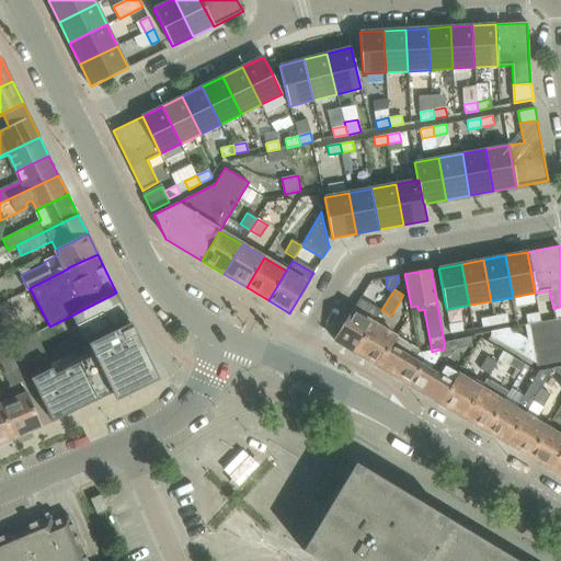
[(53,368),(31,379),(53,422),(112,392),(116,401),(159,379),(156,371),(133,325),(132,322),(127,324),(125,320),(128,318),(116,293),(71,316),(83,340),(87,339),(92,350),(91,350),(92,353),(88,355),(89,358),(56,374),(53,368)]
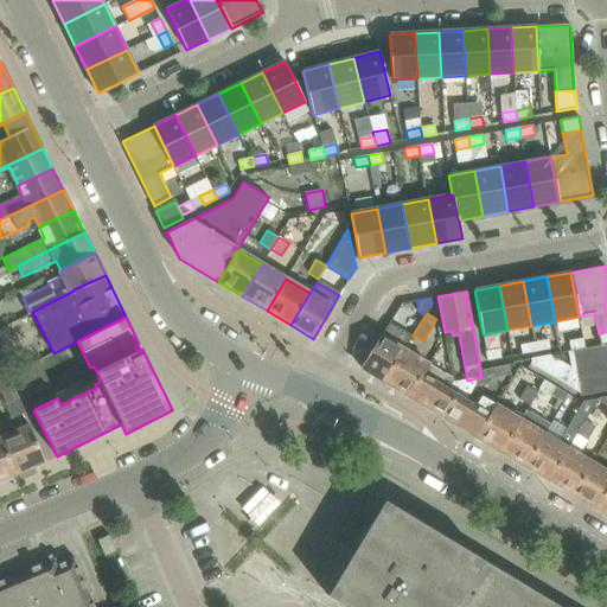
[(384,382),(404,350),(411,338),(389,324),(362,369),(384,382)]
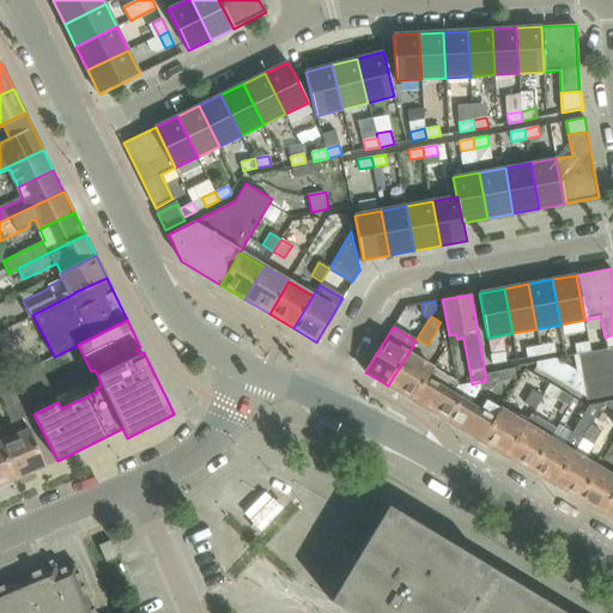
[(575,344),(576,353),(590,351),(589,341),(575,344)]
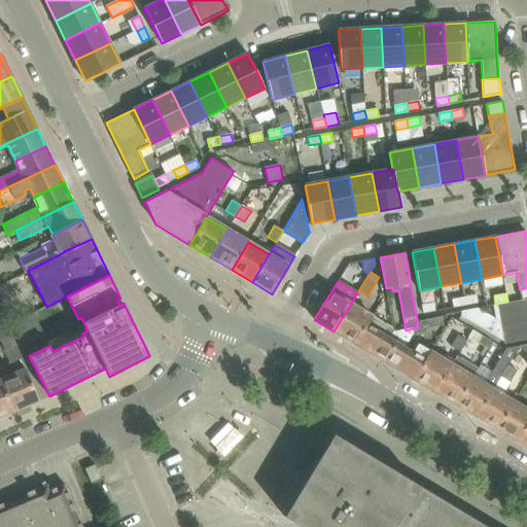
[(464,297),(465,306),(478,303),(476,294),(464,297)]
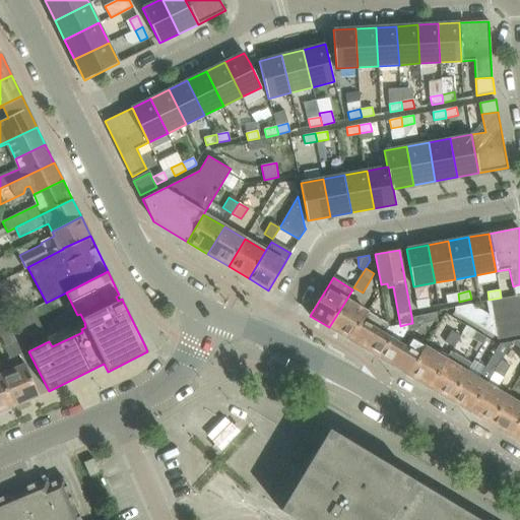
[(459,302),(458,294),(446,296),(447,304),(459,302)]
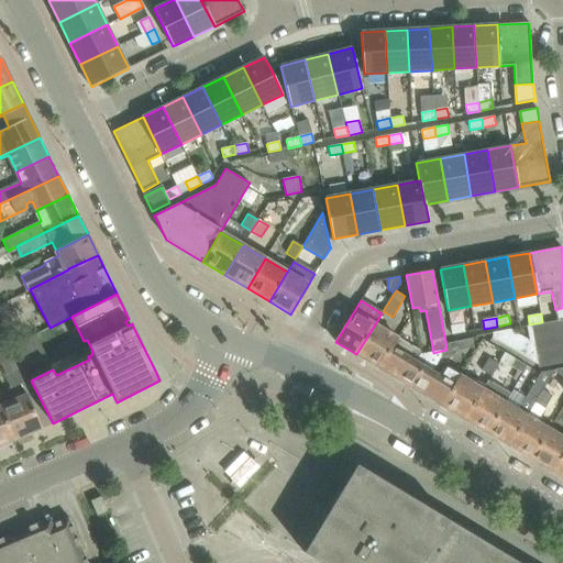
[(562,334),(562,319),(556,320),(530,326),(527,326),(529,341),(562,334)]
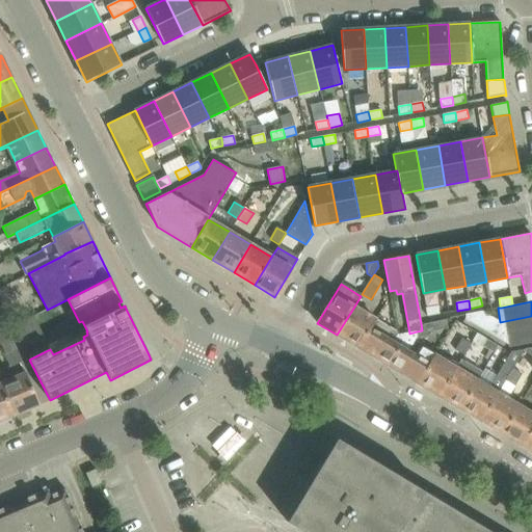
[(427,316),(440,314),(437,306),(425,308),(427,316)]
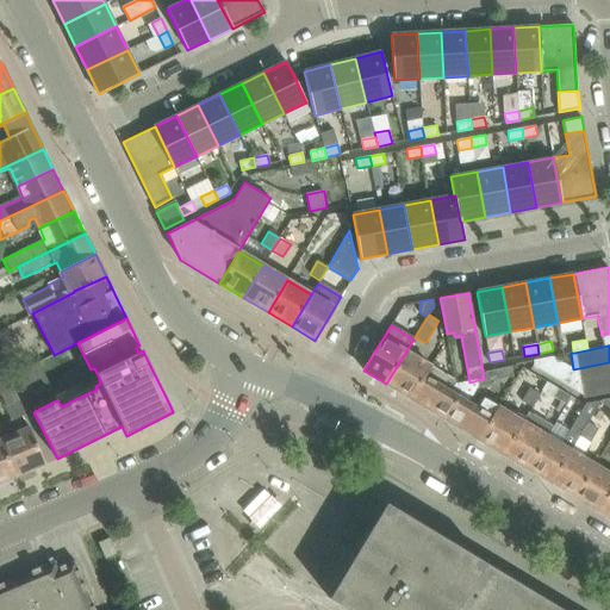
[(386,384),(410,398),(430,366),(406,352),(386,384)]
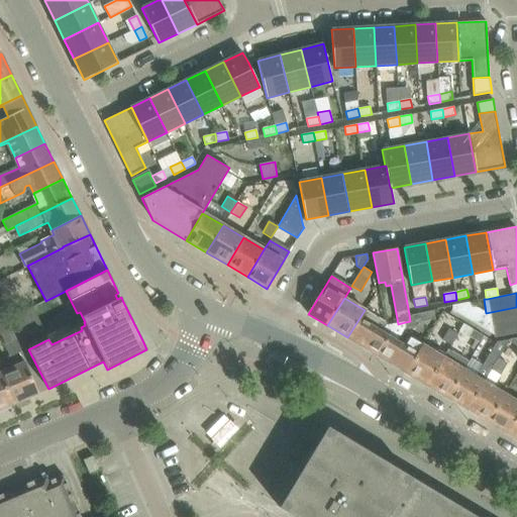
[(452,305),(449,310),(490,335),(489,325),(486,313),(470,302),(452,305)]
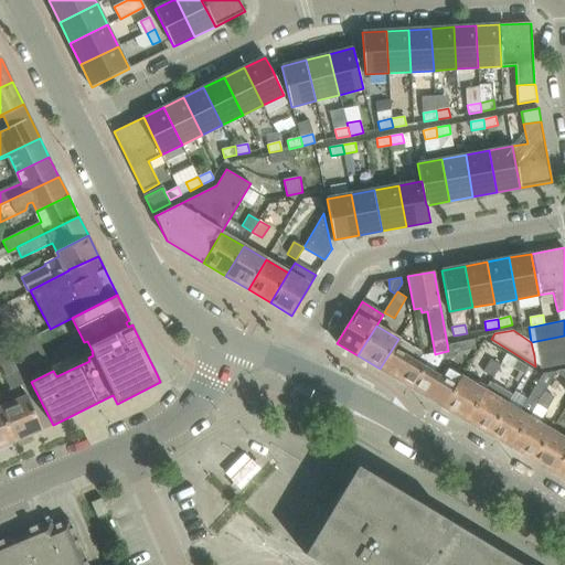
[(35,334),(13,345),(27,371),(48,360),(35,334)]
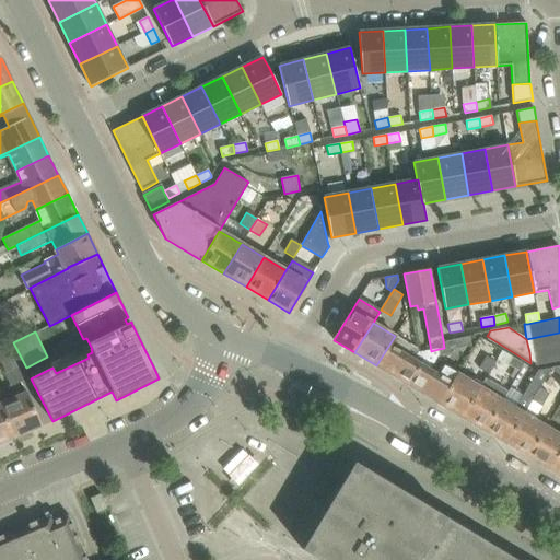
[(559,347),(559,333),(526,339),(529,352),(559,347)]
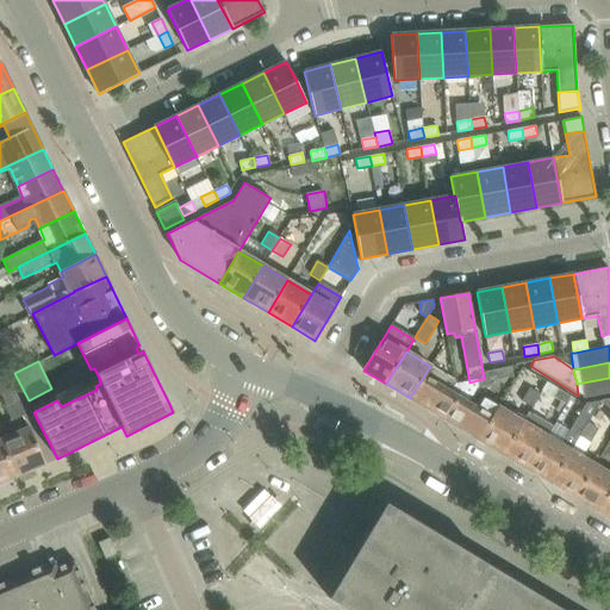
[(460,384),(430,366),(410,398),(444,419),(459,397),(468,383),(460,384)]
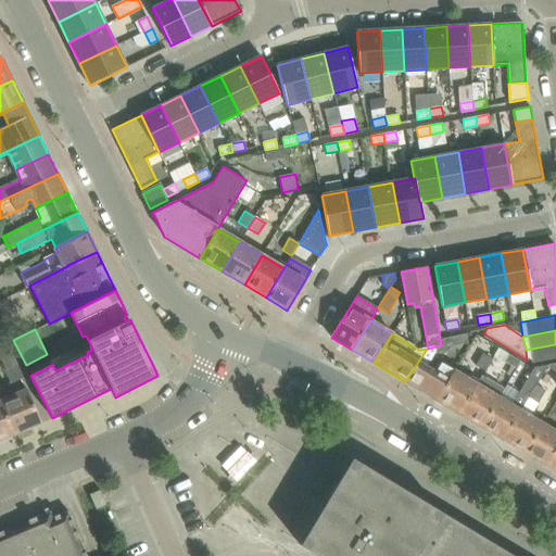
[(2,335),(0,336),(0,358),(11,382),(22,378),(8,343),(4,337),(2,335)]
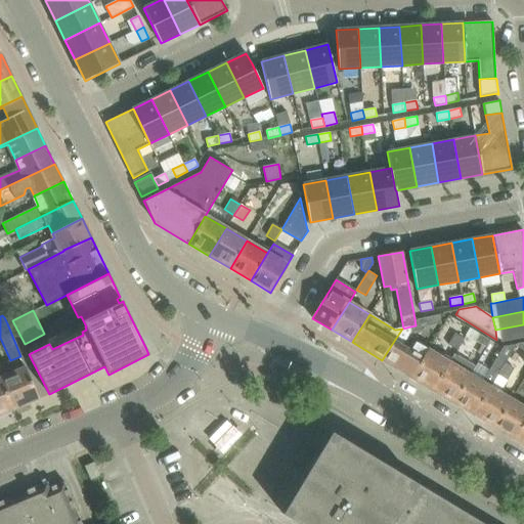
[(496,340),(500,342),(523,337),(523,324),(495,330),(496,340)]
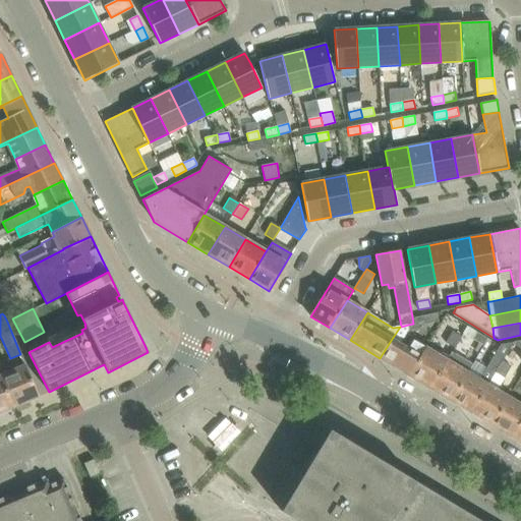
[(400,327),(392,339),(380,358),(410,375),(420,356),(426,347),(412,339),(406,348),(400,344),(408,330),(408,325),(401,327),(400,327)]
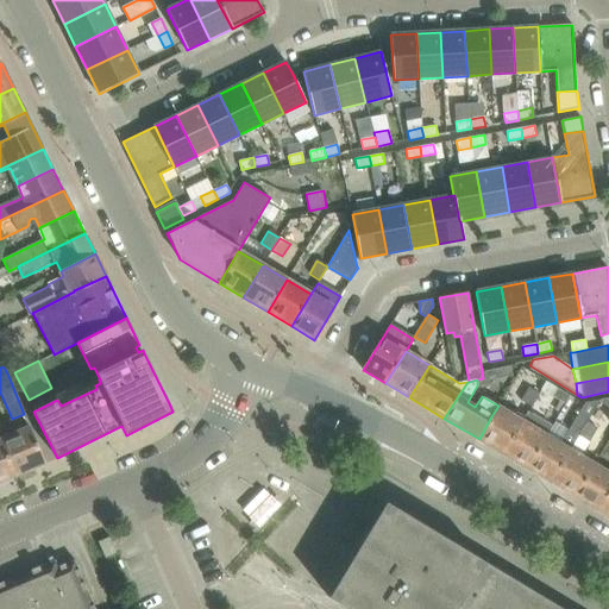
[(545,381),(540,389),(552,396),(557,388),(545,381)]
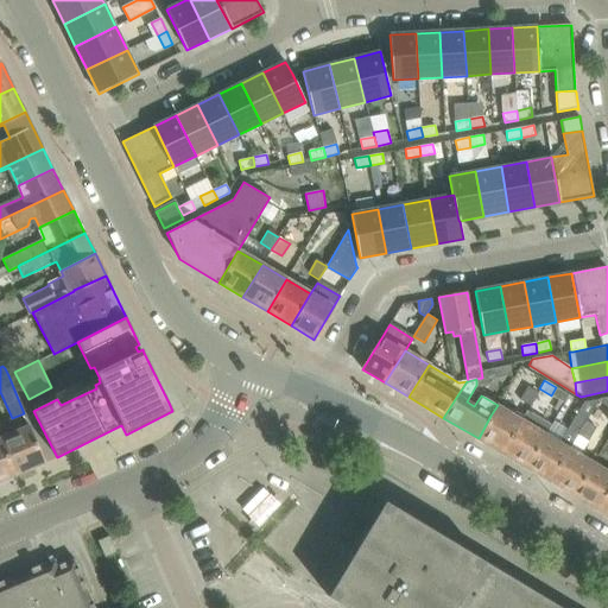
[(530,405),(538,392),(527,386),(519,399),(530,405)]
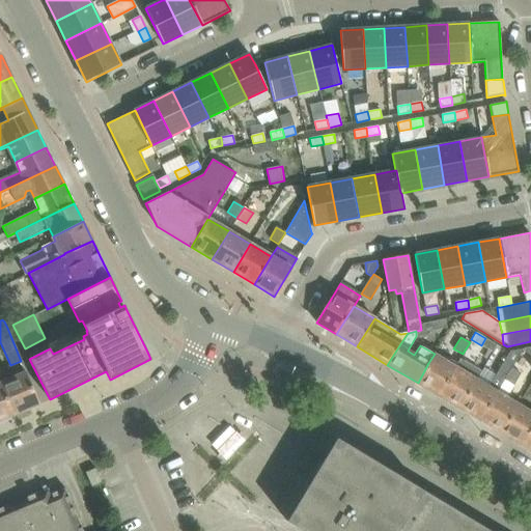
[(492,352),(496,344),(485,338),(481,345),(492,352)]
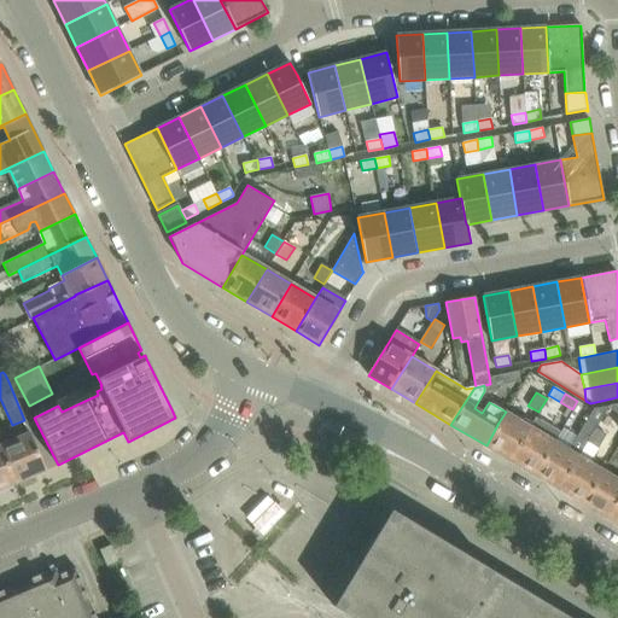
[(607,408),(617,413),(617,403),(608,406),(607,408)]
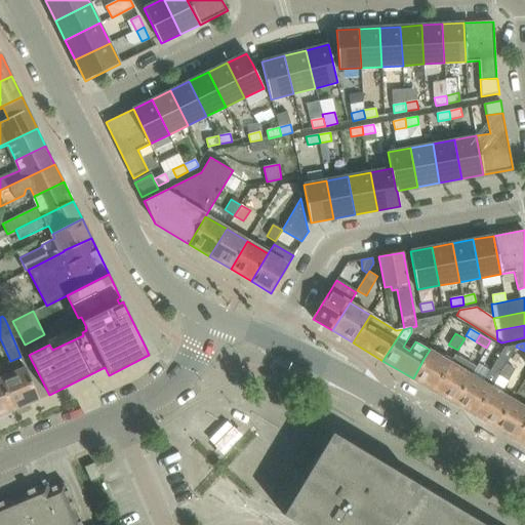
[(506,363),(512,353),(516,347),(517,345),(505,346),(482,381),(470,374),(453,403),(475,416),(491,388),(498,375),(499,375),(506,363)]
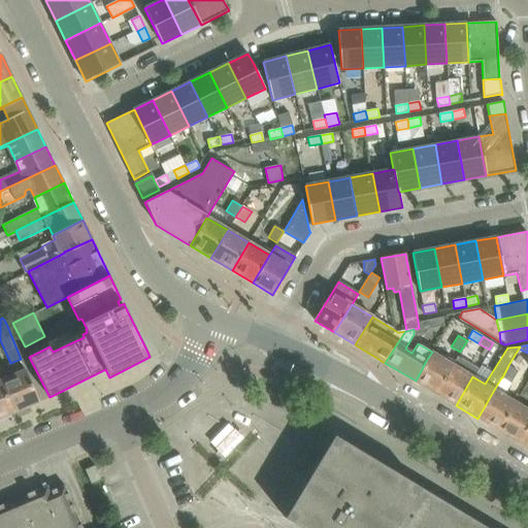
[(416,381),(436,393),(453,365),(432,352),(426,361),(416,381)]
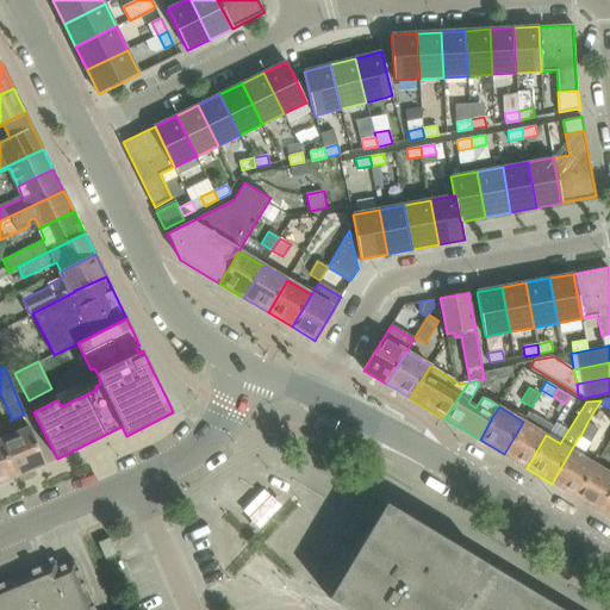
[(530,411),(523,422),(504,454),(527,468),(546,435),(553,425),(530,411)]
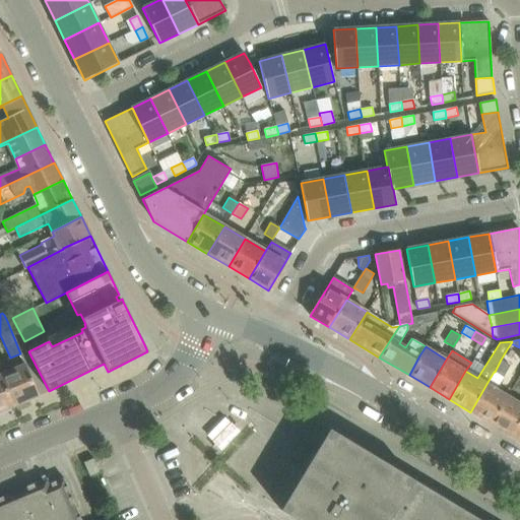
[(501,360),(495,372),(503,377),(510,366),(501,360)]
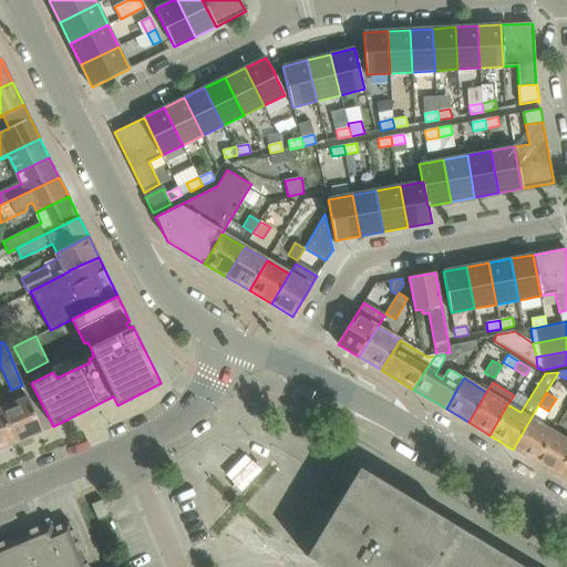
[(0,410),(14,443),(42,431),(28,398),(0,410)]
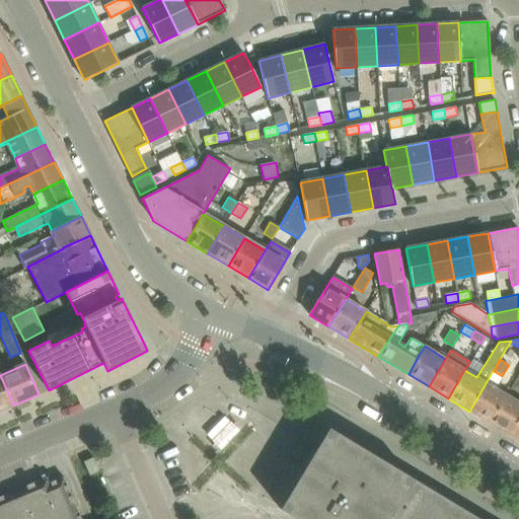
[(0,411),(13,405),(0,375),(0,374),(0,411)]
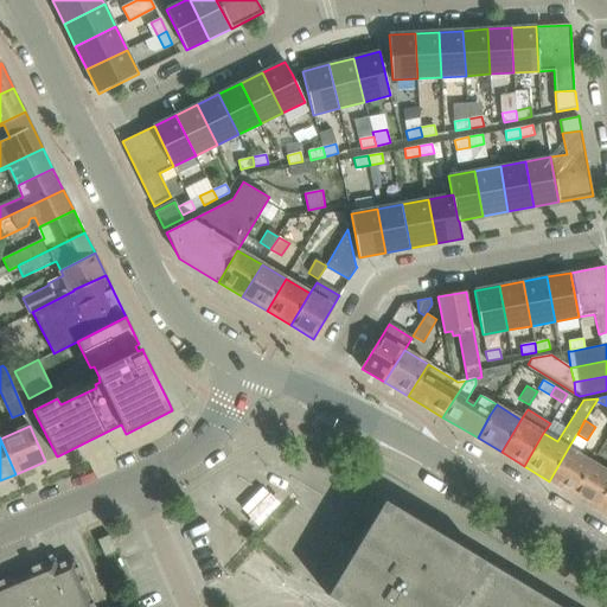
[(593,462),(568,448),(549,481),(573,496),(593,462)]
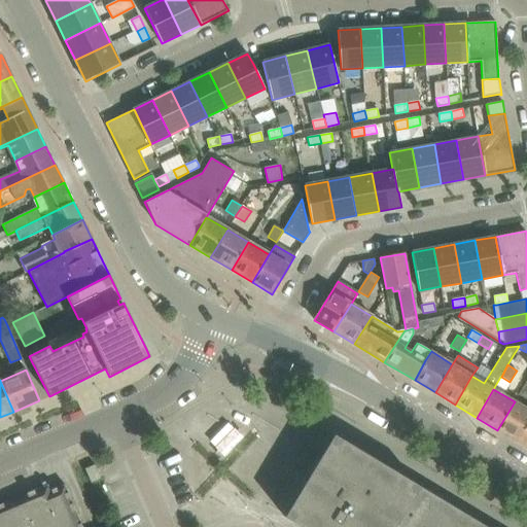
[(497,430),(518,443),(526,426),(526,409),(515,401),(497,430)]
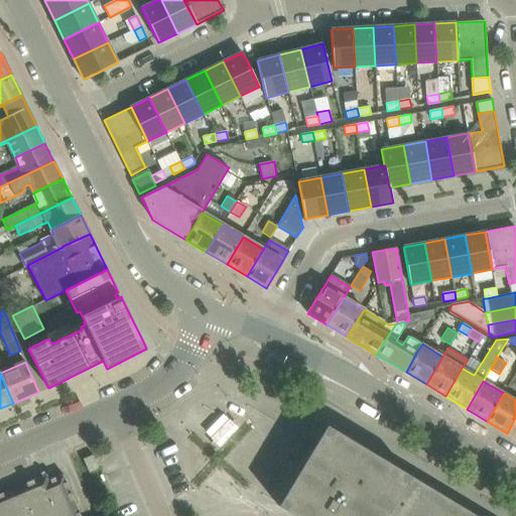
[(515,417),(507,433),(515,438),(515,417)]
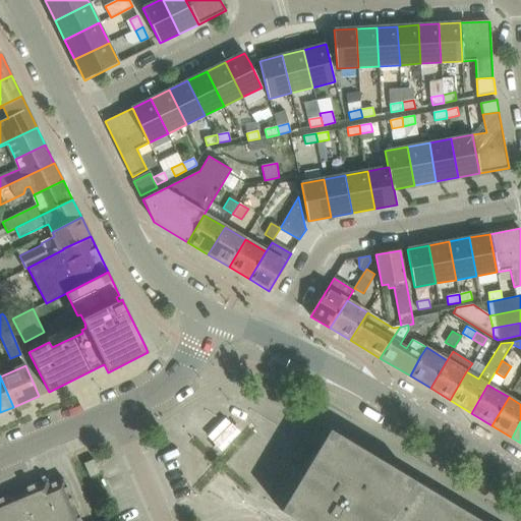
[(481,520),(330,429),(292,494),(281,511),(297,520),(481,520)]
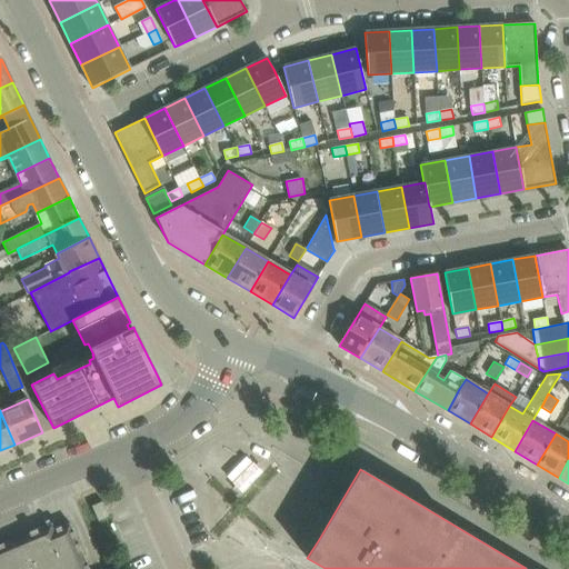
[(108,516),(107,511),(105,507),(102,501),(91,506),(98,521),(109,517),(108,516)]
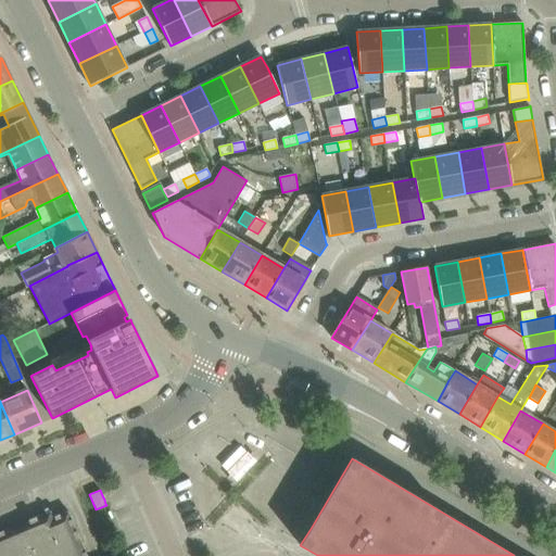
[(0,532),(0,555),(114,555),(113,553),(104,555),(87,555),(68,510),(53,517),(50,512),(24,522),(23,519),(7,527),(8,529),(0,532)]
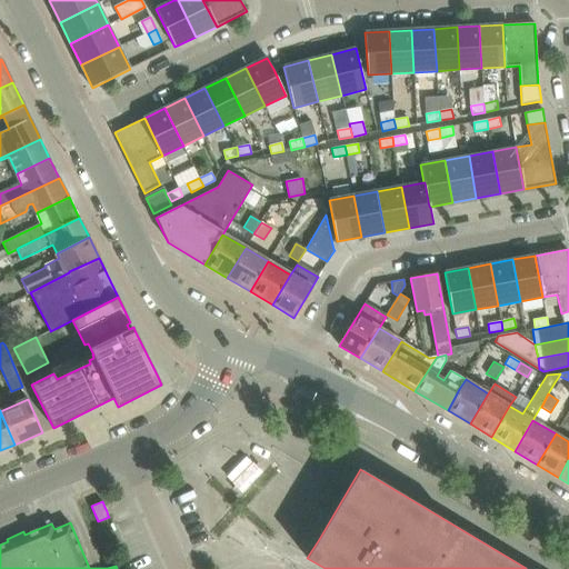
All buildings are outlined.
